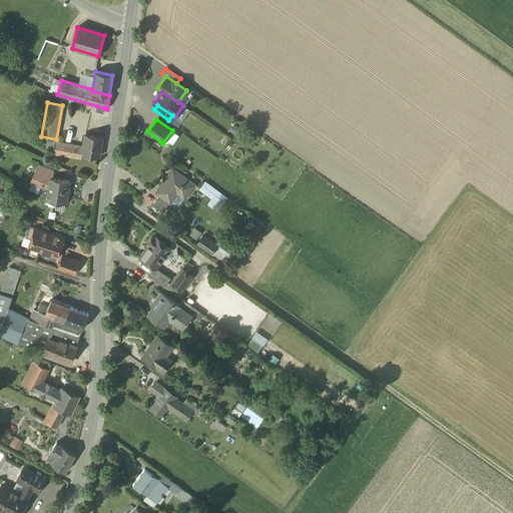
[(102,137),(85,134),(83,146),(82,154),(83,154),(98,157),(102,137)]
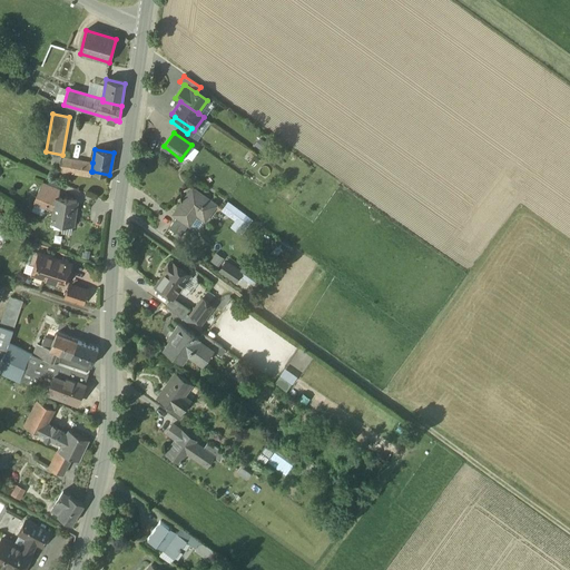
[(71,159),(61,157),(59,170),(69,172),(71,159)]
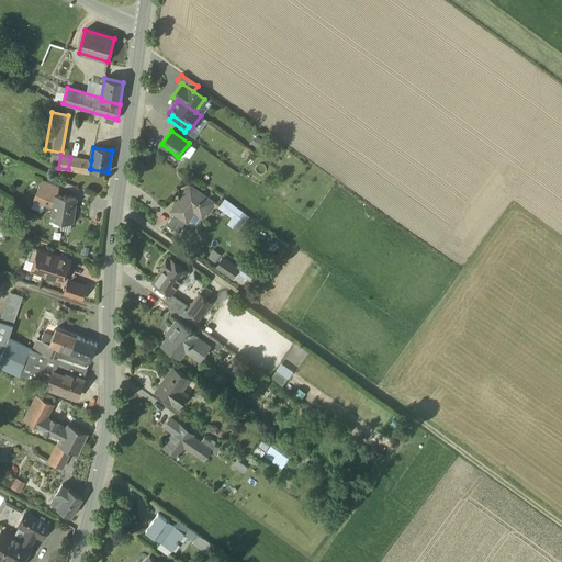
[(91,160),(70,157),(68,169),(90,173),(91,169),(90,169),(91,160)]
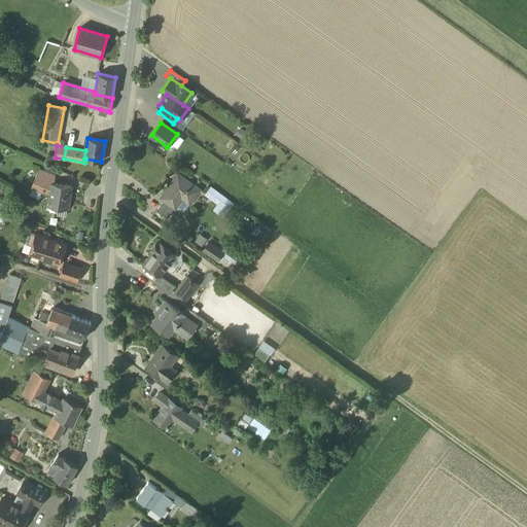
[(55,175),(39,169),(32,185),(49,194),(51,182),(54,182),(55,175)]
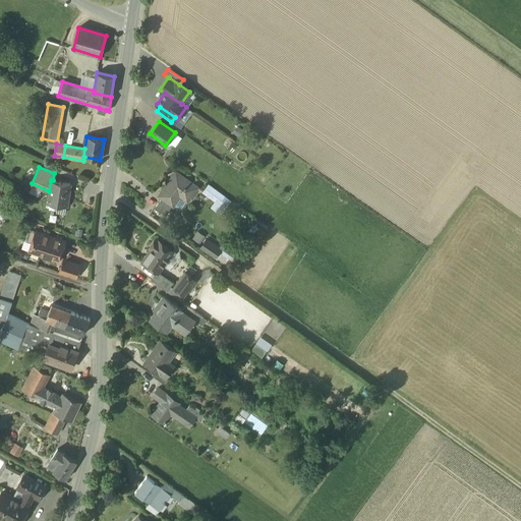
[(197,187),(176,172),(159,195),(162,198),(173,206),(182,192),(189,197),(197,187)]
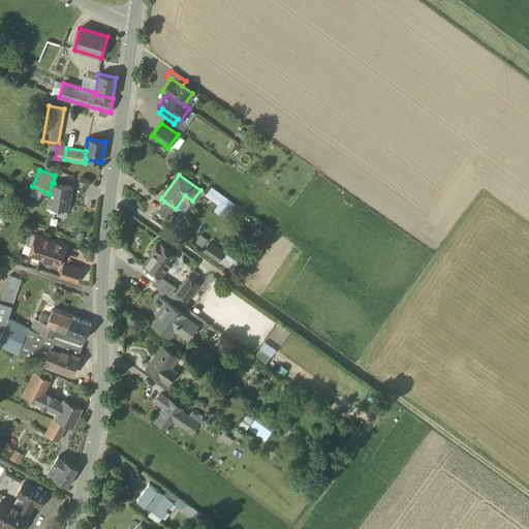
[(54,183),(52,183),(50,194),(48,206),(67,209),(71,186),(54,183)]
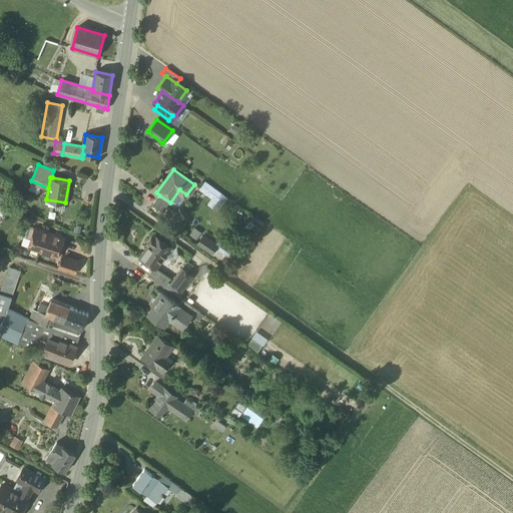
[(221,194),(204,182),(199,188),(216,200),(221,194)]
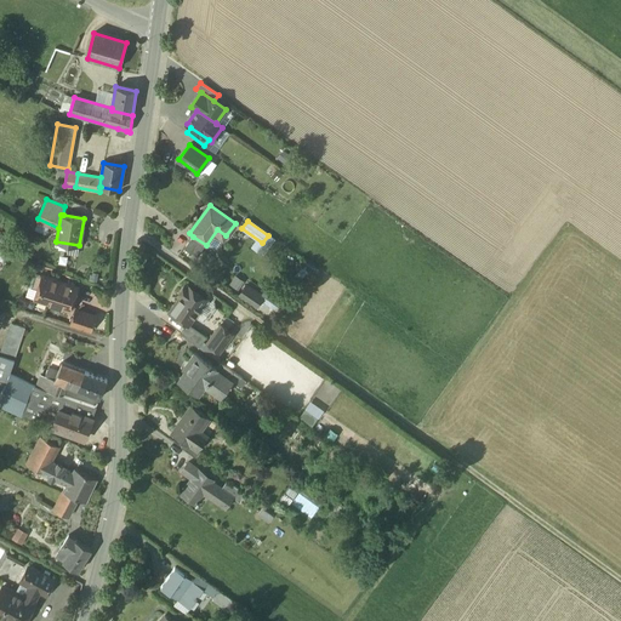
[(206,245),(193,237),(184,248),(198,257),(206,245)]
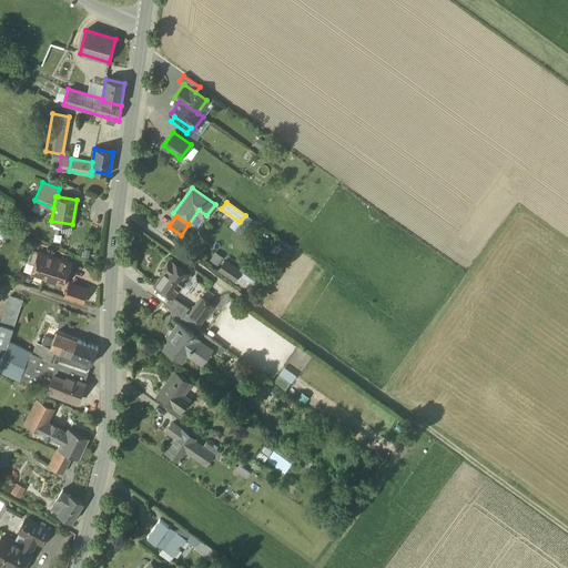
[(71,263),(41,253),(33,274),(63,284),(71,263)]
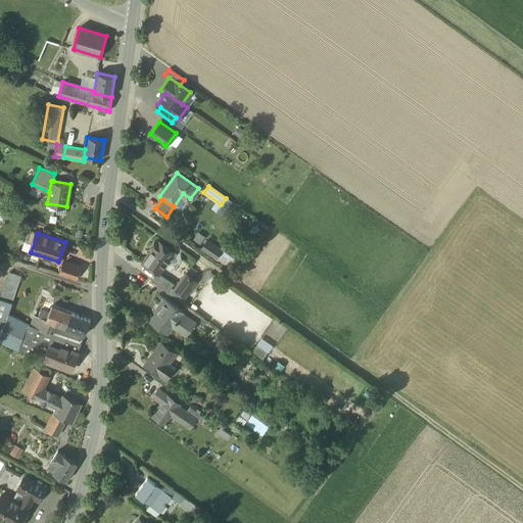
[(156,239),(149,248),(152,250),(143,263),(158,274),(158,273),(174,251),(156,239)]
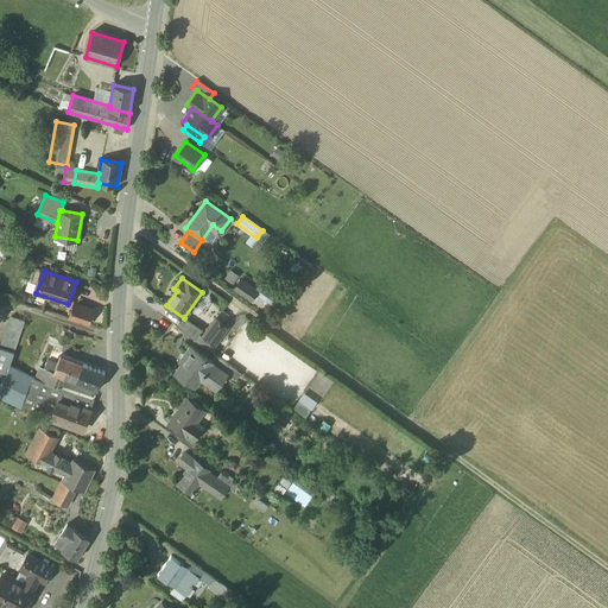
[(257,290),(241,279),(234,289),(249,299),(257,290)]
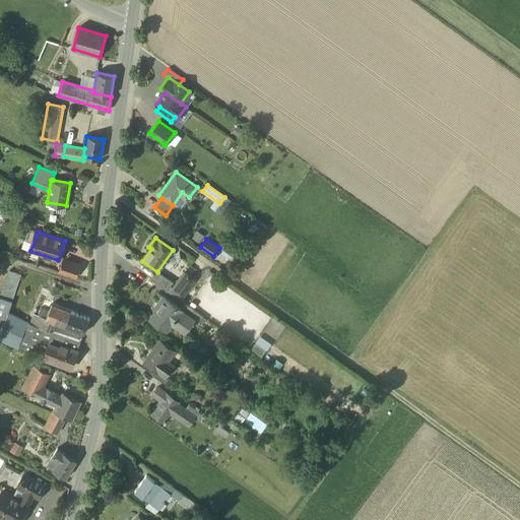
[(79,264),(66,260),(62,271),(75,276),(79,264)]
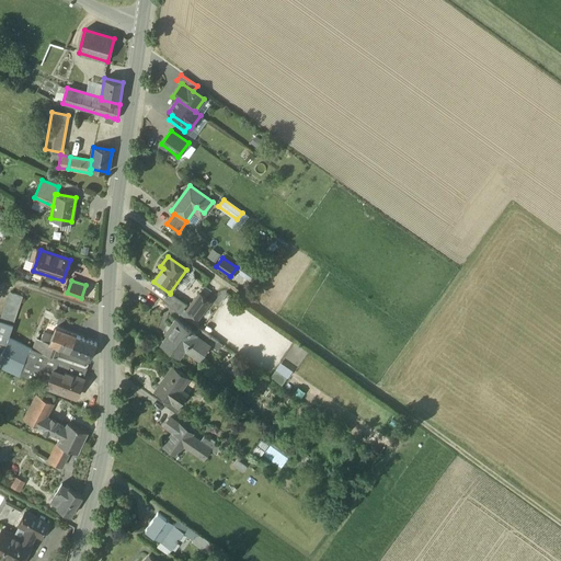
[(10,293),(0,321),(13,325),(22,297),(10,293)]
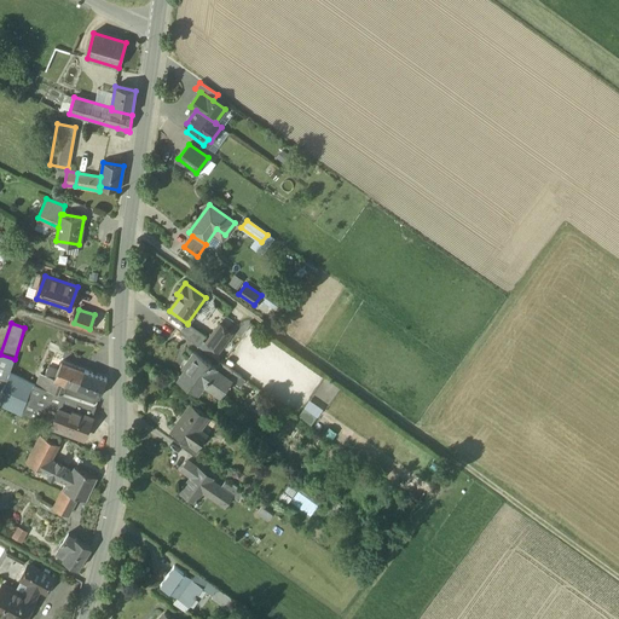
[(187,324),(180,334),(198,346),(206,336),(187,323),(187,324)]
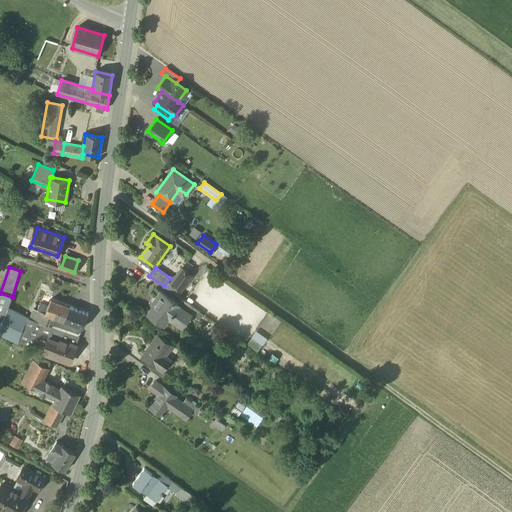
[(191,275),(182,268),(171,283),(180,290),(191,275)]
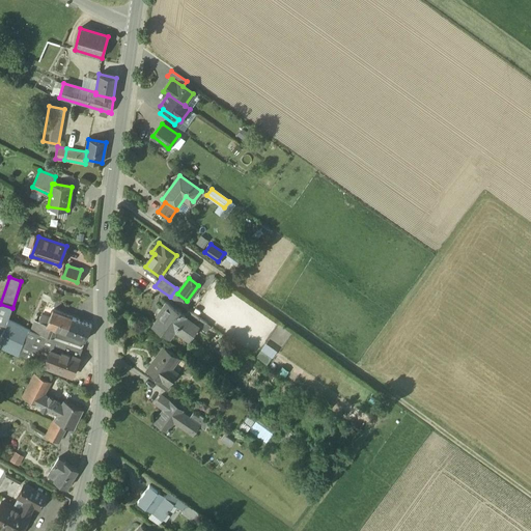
[(185,315),(166,302),(160,309),(163,311),(154,324),(170,336),(177,327),(191,337),(198,327),(198,326),(185,316),(185,315)]
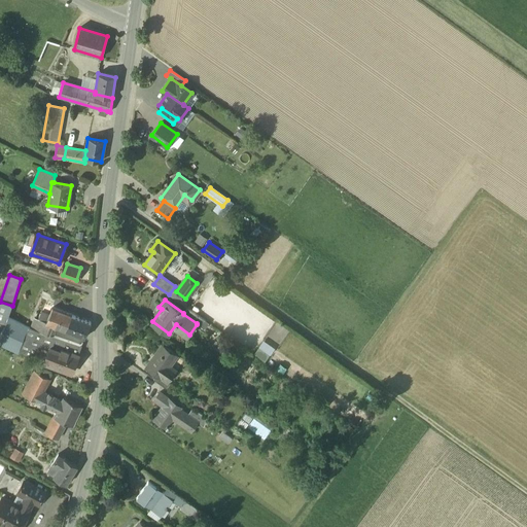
[(0,302),(0,301),(0,337),(8,318),(8,317),(12,306),(0,302)]
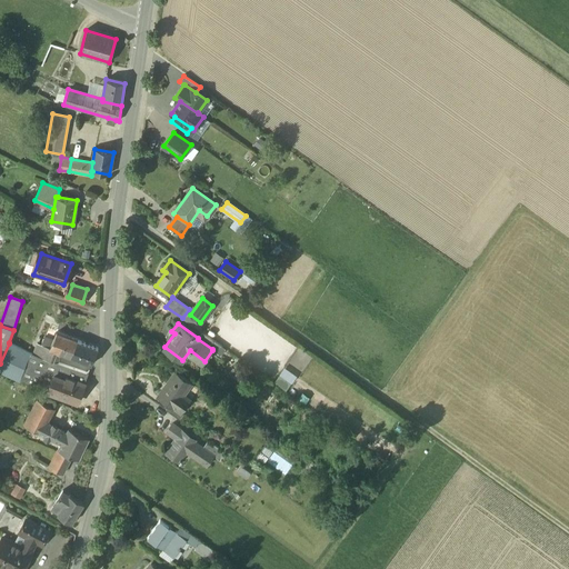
[(77,339),(57,331),(53,340),(50,348),(58,350),(71,356),(77,339)]
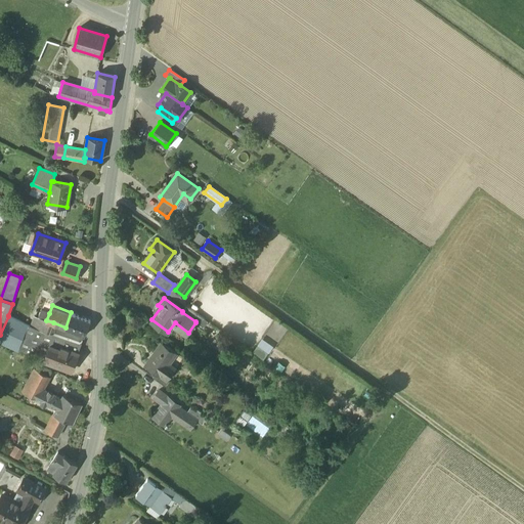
[(205,319),(185,306),(182,311),(182,312),(195,321),(195,322),(200,325),(205,319)]
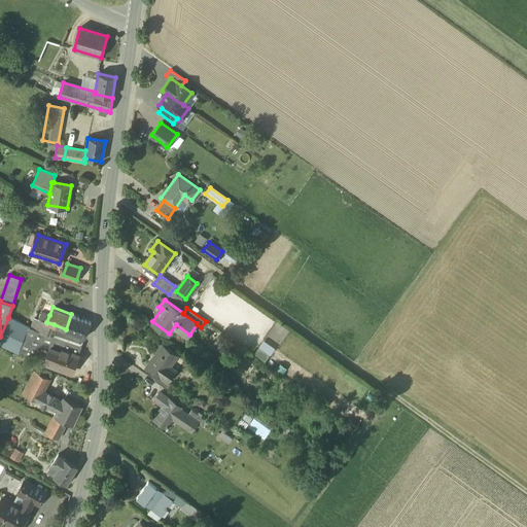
[(49,315),(40,312),(38,318),(40,319),(46,322),(49,315)]
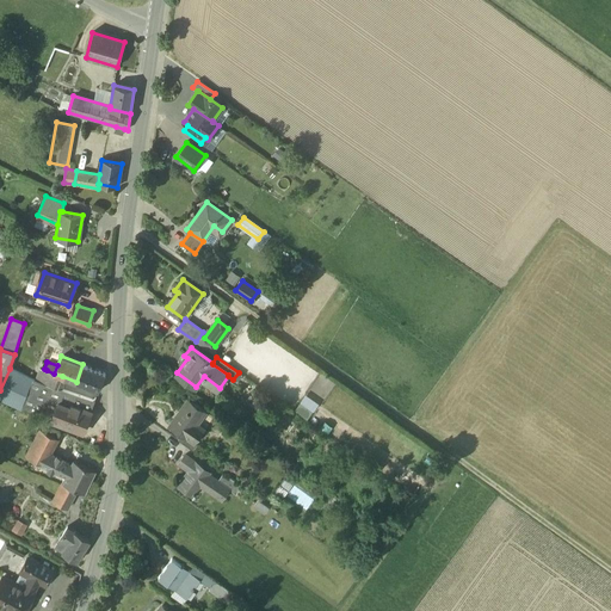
[(105,374),(82,364),(76,382),(98,390),(105,374)]
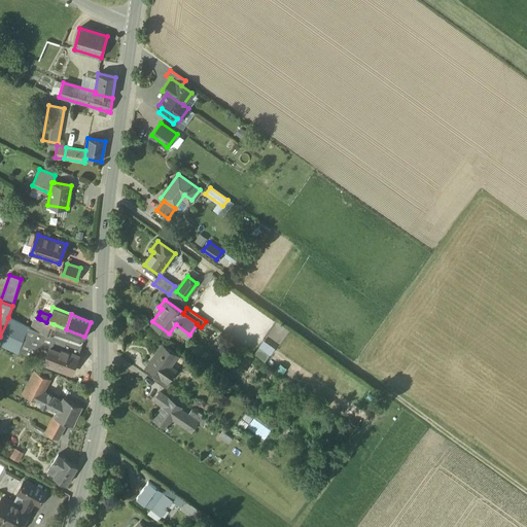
[(27,327),(8,318),(0,337),(0,343),(18,352),(27,327)]
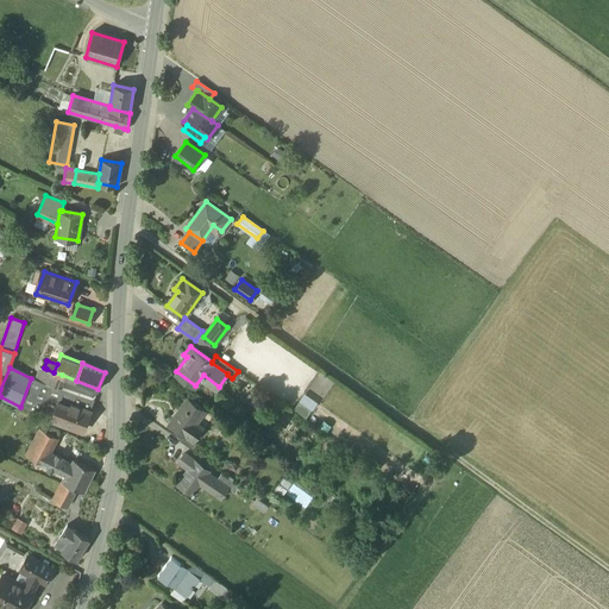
[(54,372),(46,369),(45,374),(42,372),(39,381),(62,388),(64,381),(60,380),(62,375),(54,372)]
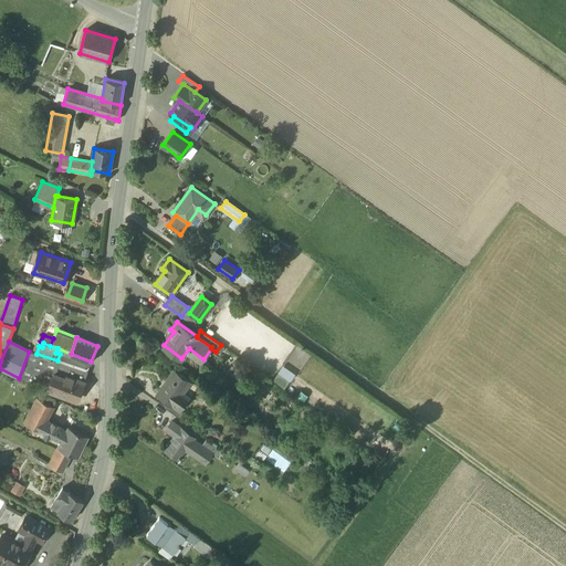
[(37,354),(29,352),(19,378),(46,389),(53,371),(58,362),(37,354)]
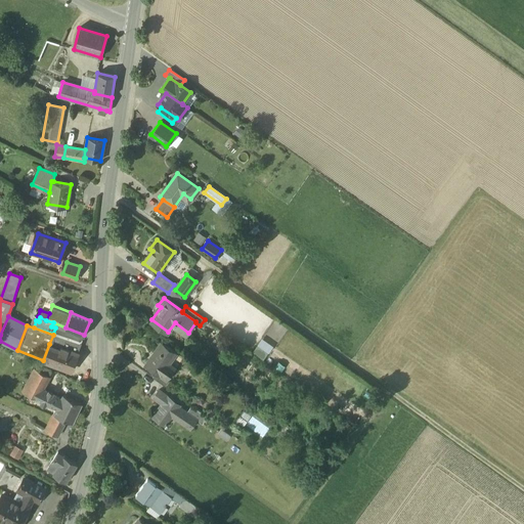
[(81,344),(53,335),(49,344),(59,348),(60,346),(77,352),(81,344)]
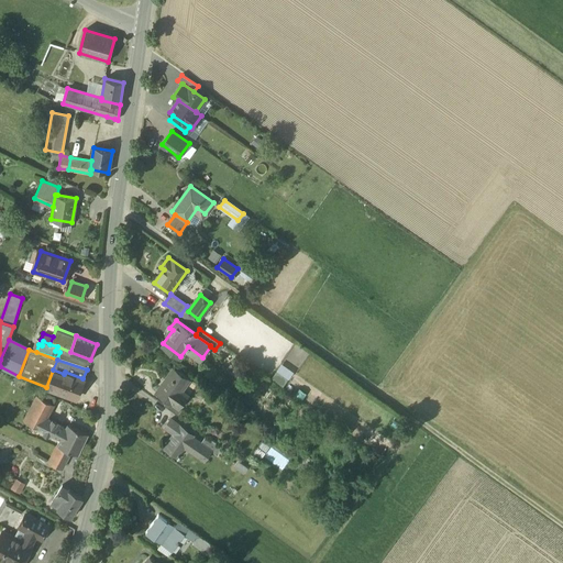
[(189,379),(173,367),(155,392),(168,401),(178,408),(186,399),(179,394),(189,379)]
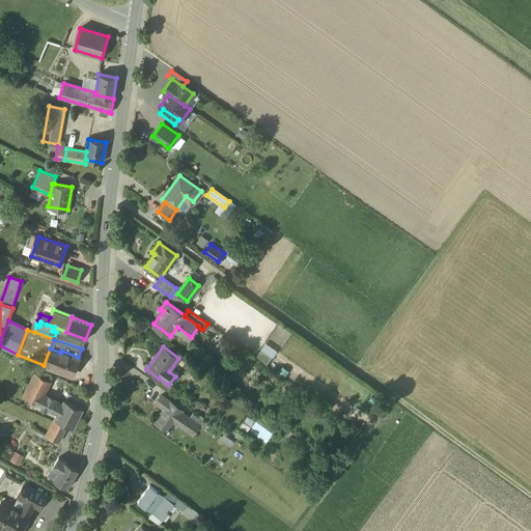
[(60,353),(50,348),(44,365),(72,375),(79,357),(78,357),(61,351),(60,353)]
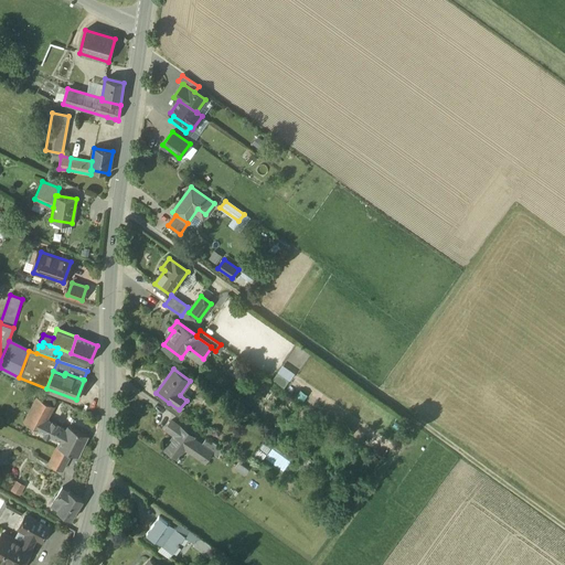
[(285,387),(290,380),(279,371),(274,380),(285,387)]
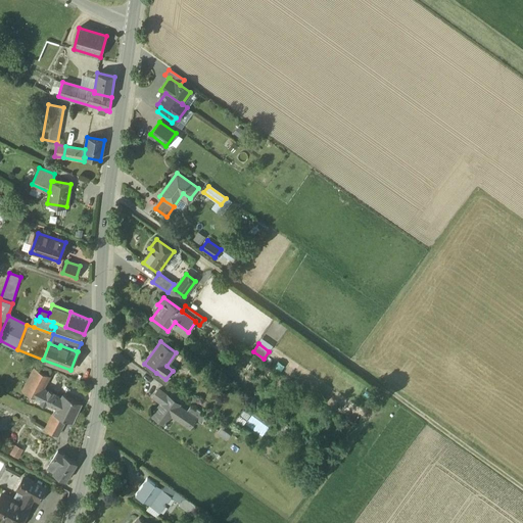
[(34,367),(21,390),(36,397),(40,388),(48,374),(34,367)]
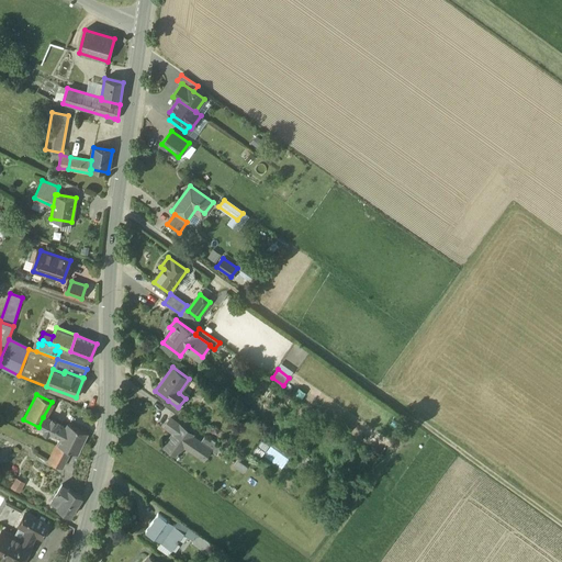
[(178,407),(168,401),(164,405),(177,415),(180,409),(178,407)]
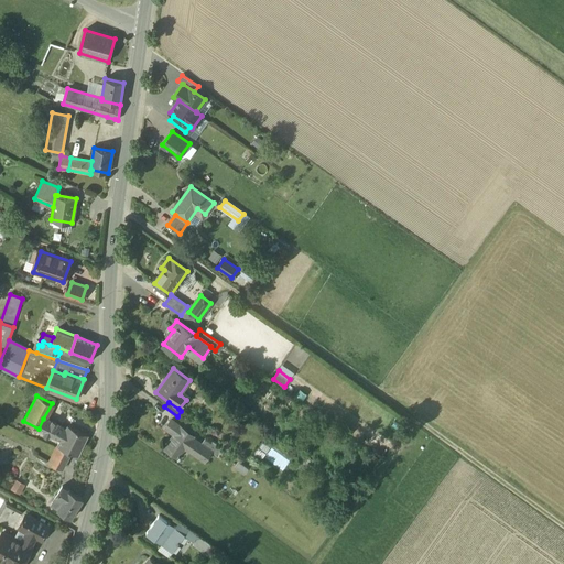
[(65,430),(43,419),(39,429),(61,440),(65,430)]
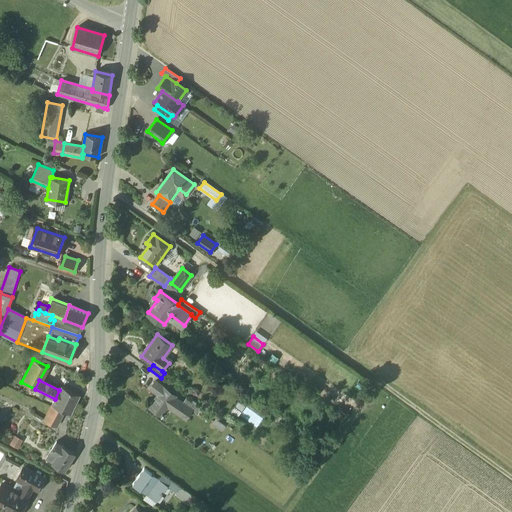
[(171,393),(155,381),(150,388),(158,394),(149,406),(160,415),(167,406),(185,419),(191,410),(182,403),(170,394),(171,393)]
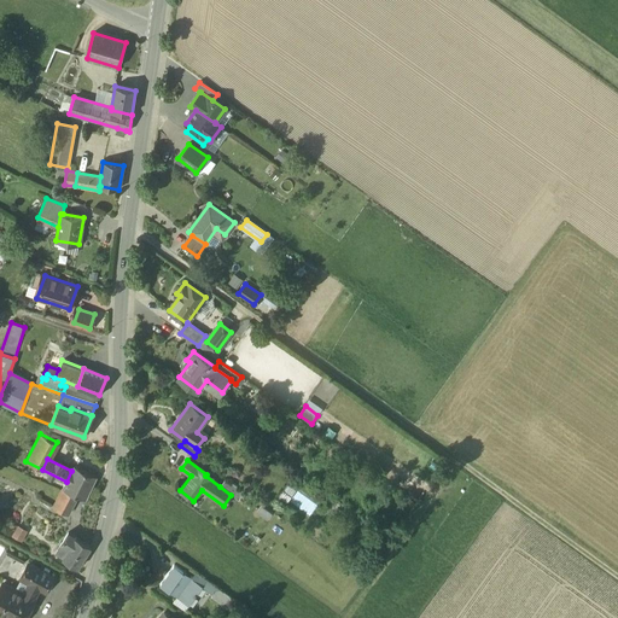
[(97,477),(75,466),(71,471),(66,482),(63,489),(77,496),(86,500),(97,477)]
